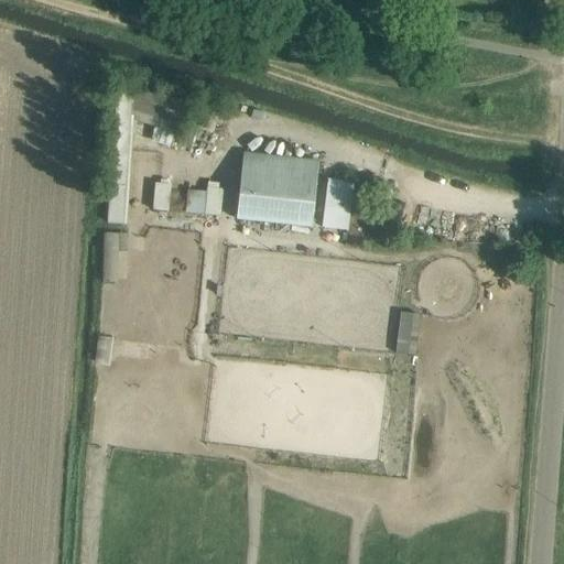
[(318,162),(243,154),(237,219),(311,228),(318,162)]
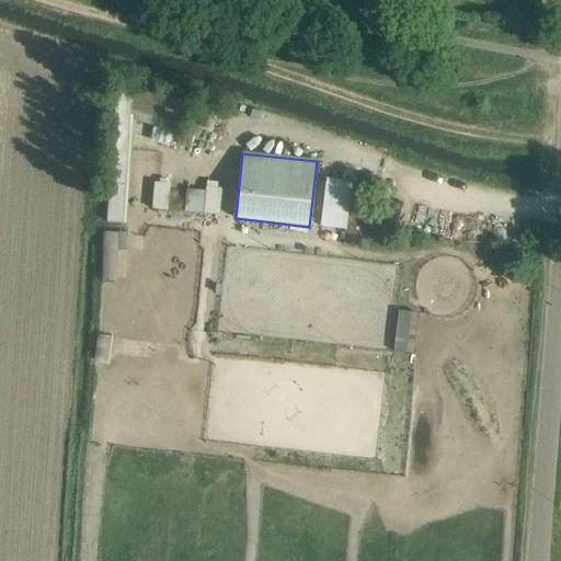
[(127,172),(114,171),(112,221),(126,221),(127,172)]
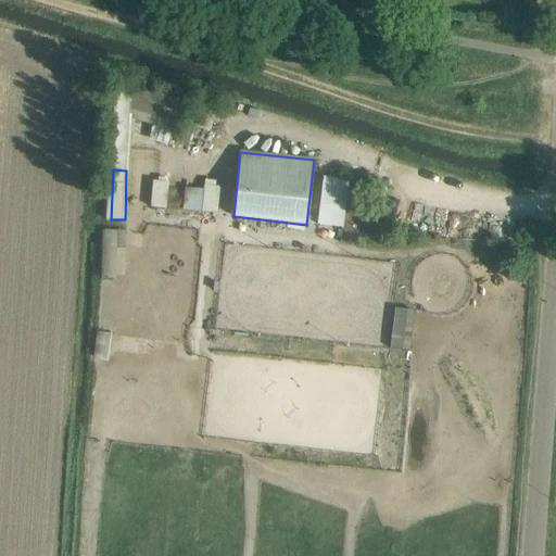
[(344,227),(352,179),(325,175),(317,223),(344,227)]
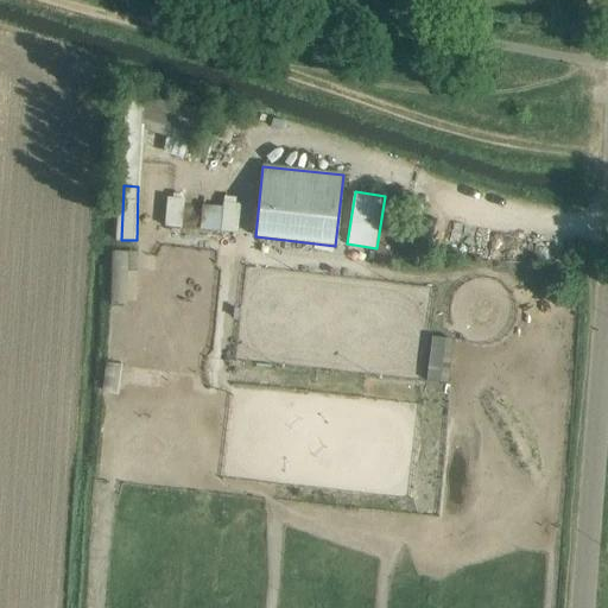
[(169,197),(166,226),(183,227),(185,198),(169,197)]
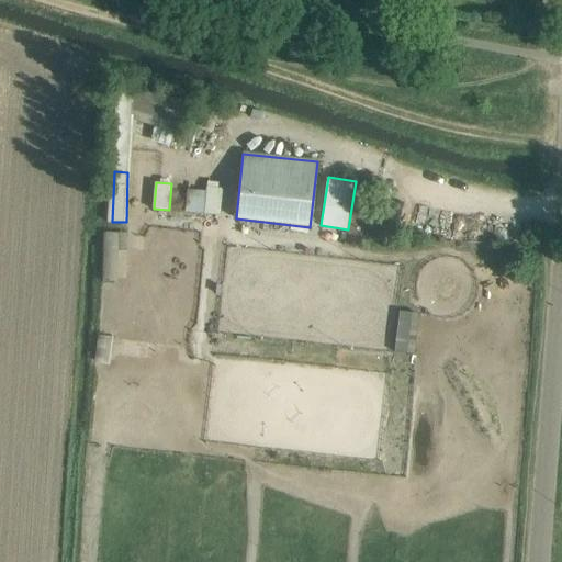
[(188,187),(187,212),(222,214),(223,188),(188,187)]
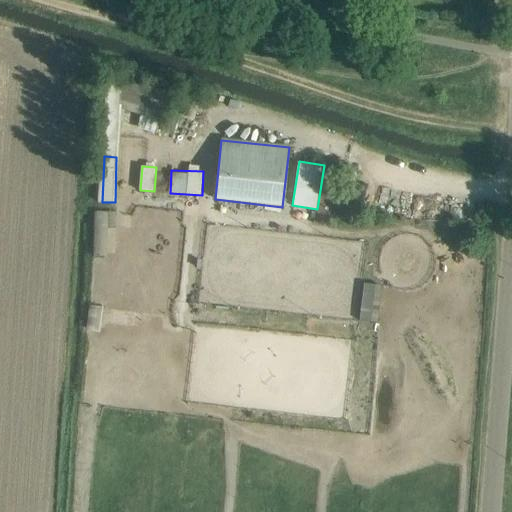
[(104,239),(109,213),(99,211),(94,237),(104,239)]
